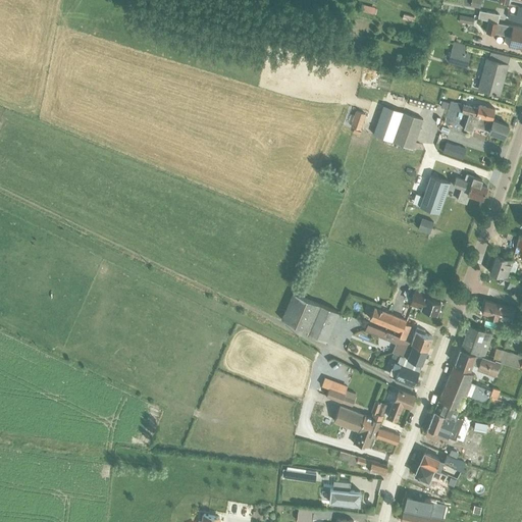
[(359,4),(358,10),(366,11),(371,12),(372,7),(367,6),(359,4)]
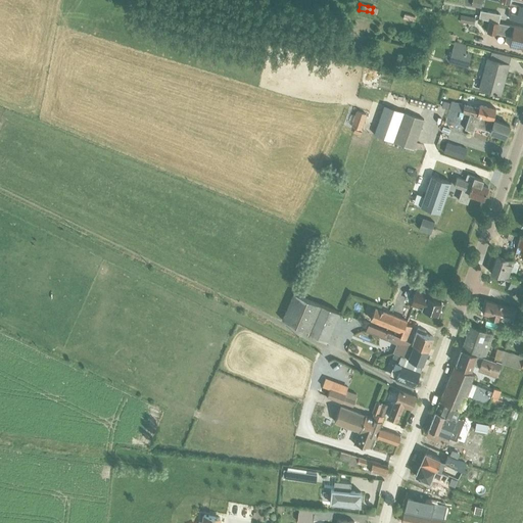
[(511,12),(510,18),(522,20),(522,6),(519,6),(518,14),(511,12)]
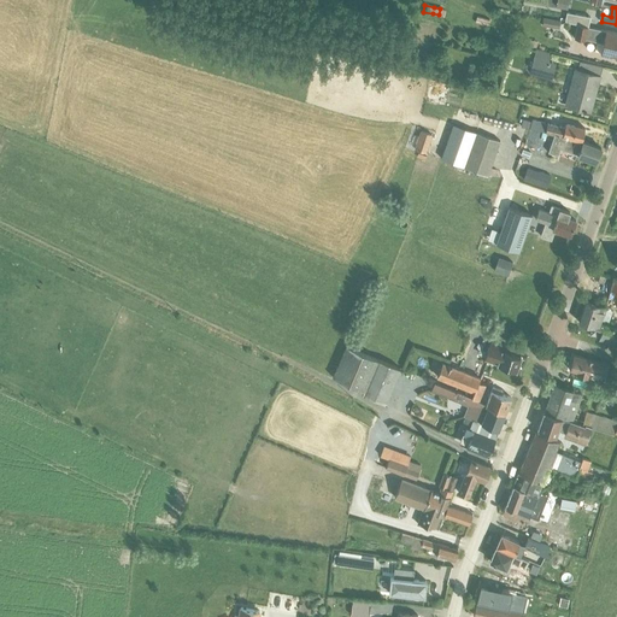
[(566,11),(564,21),(570,22),(576,23),(589,25),(591,16),(566,11)]
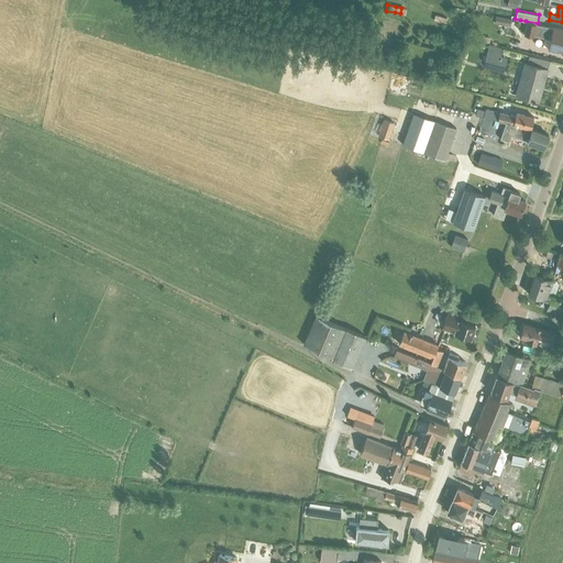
[(434,14),(433,21),(444,24),(446,18),(434,14)]
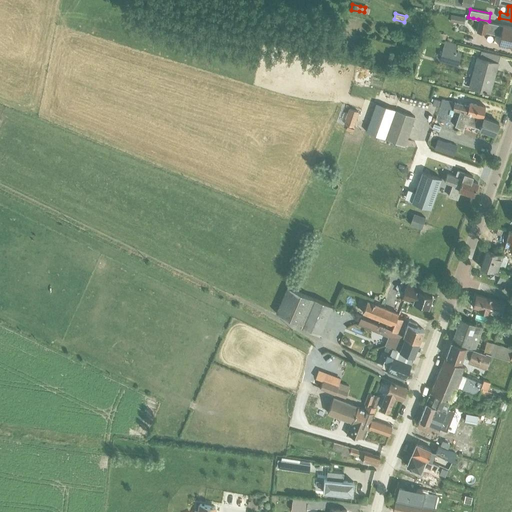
[(511,30),(510,30),(511,26),(501,24),(501,25),(485,21),(479,20),(476,32),(485,33),(485,32),(499,35),(497,44),(506,46),(507,44),(511,44),(511,30)]
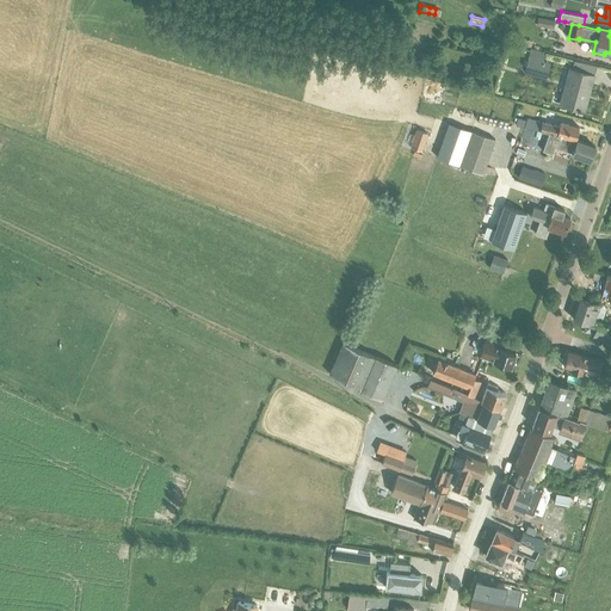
[(539,75),(543,61),(529,56),(525,71),(539,75)]
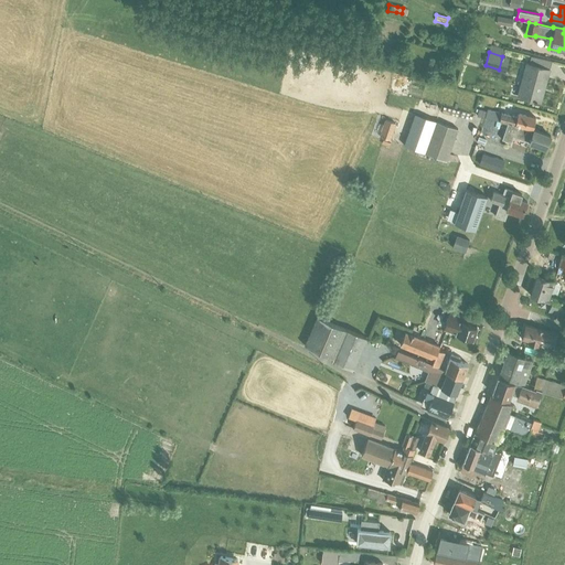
[(550,68),(528,62),(519,95),(541,100),(550,68)]
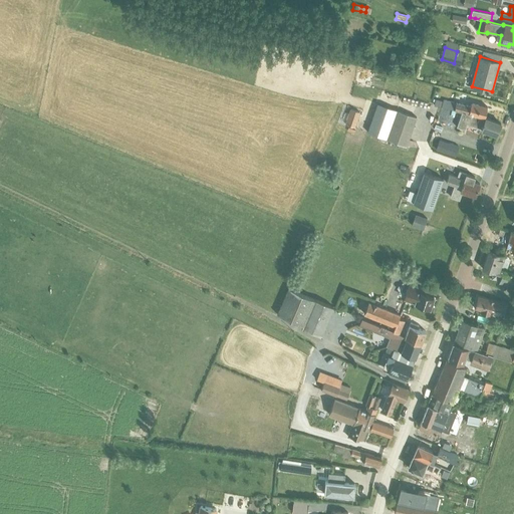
[(436,99),(434,104),(455,109),(457,102),(443,99),(443,100),(436,99)]
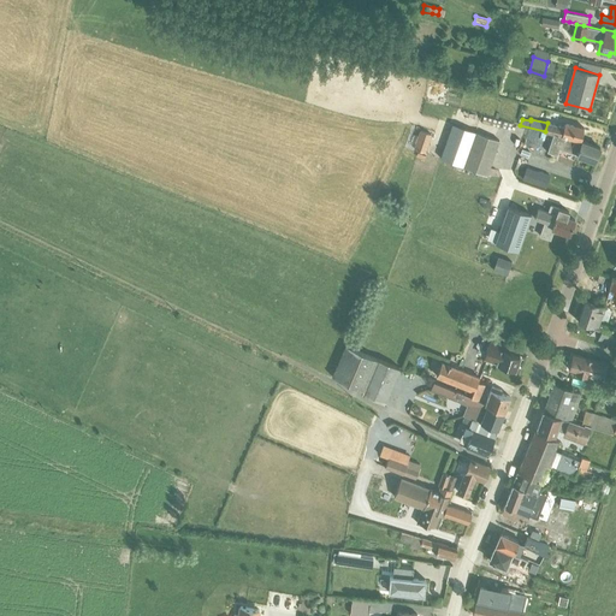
[(563,136),(580,141),(584,128),(564,122),(563,126),(548,123),(545,131),(554,134),(563,136)]
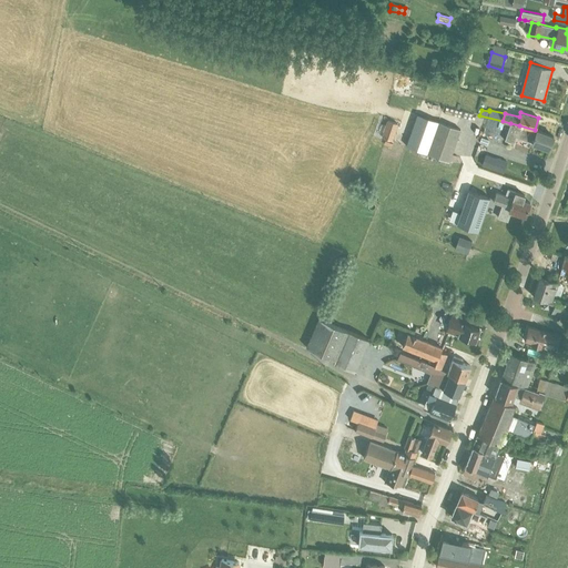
[(438,122),(417,114),(406,146),(449,161),(453,162),(455,155),(452,154),(460,129),(439,122),(438,122)]
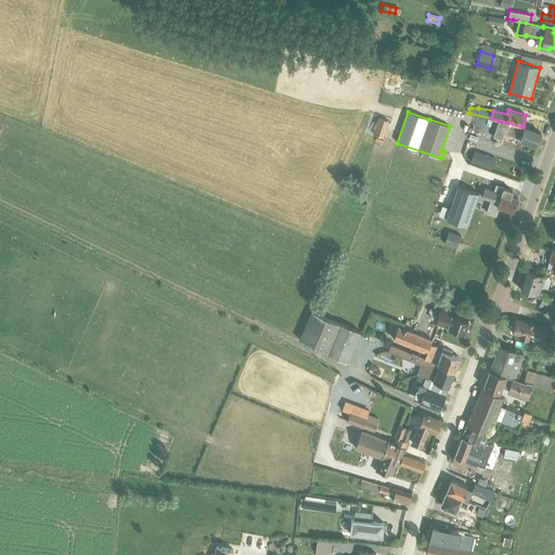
[(378,117),(373,134),(383,138),(388,120),(378,117)]
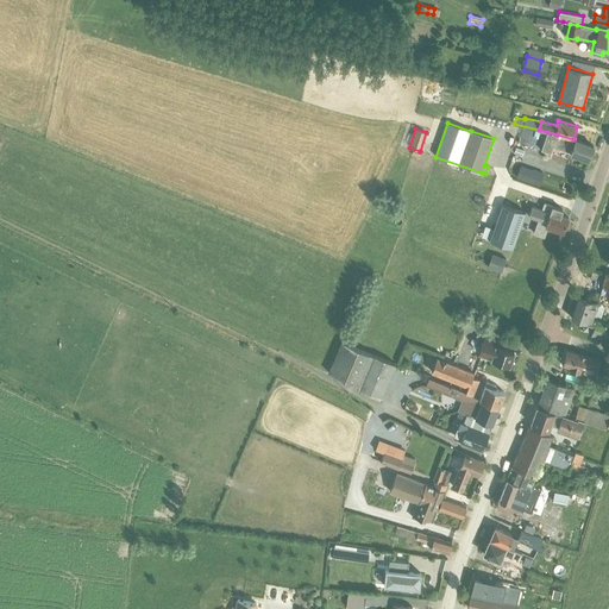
[(573,139),(557,135),(547,132),(541,150),(551,154),(553,146),(572,154),(572,155),(578,157),(579,156),(589,159),(594,146),(573,139)]
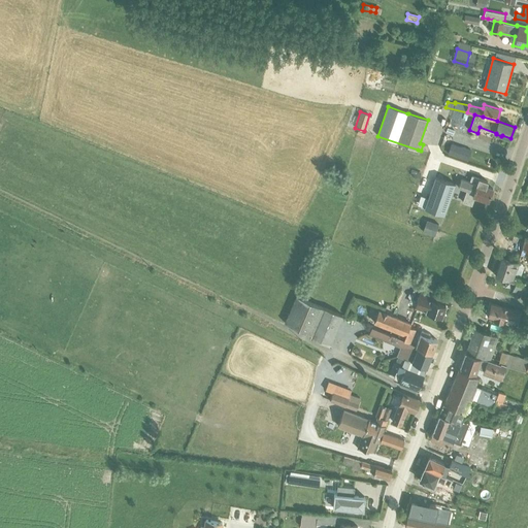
[(461,146),(458,156),(468,159),(471,150),(461,146)]
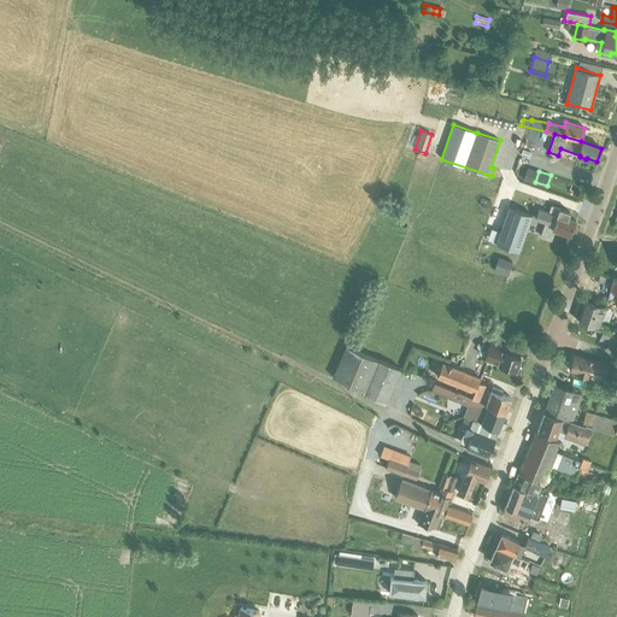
[(539,209),(535,218),(545,222),(540,235),(552,240),(556,229),(570,234),(575,219),(569,217),(570,212),(559,209),(551,205),(547,212),(539,209)]
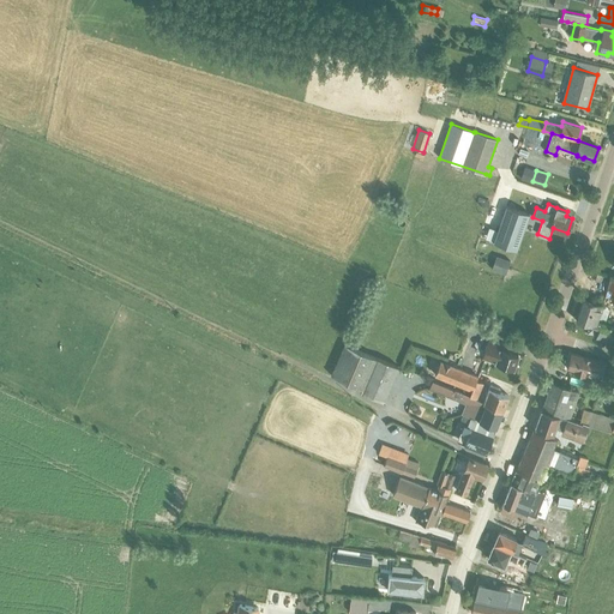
[(506,206),(494,242),(517,251),(529,214),(506,206)]
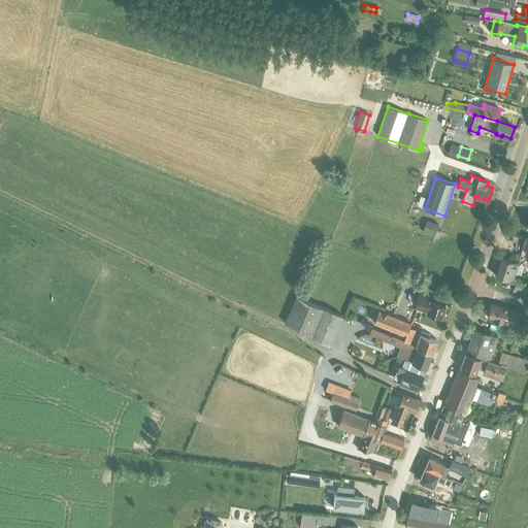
[(434,235),(438,224),(427,221),(423,231),(434,235)]
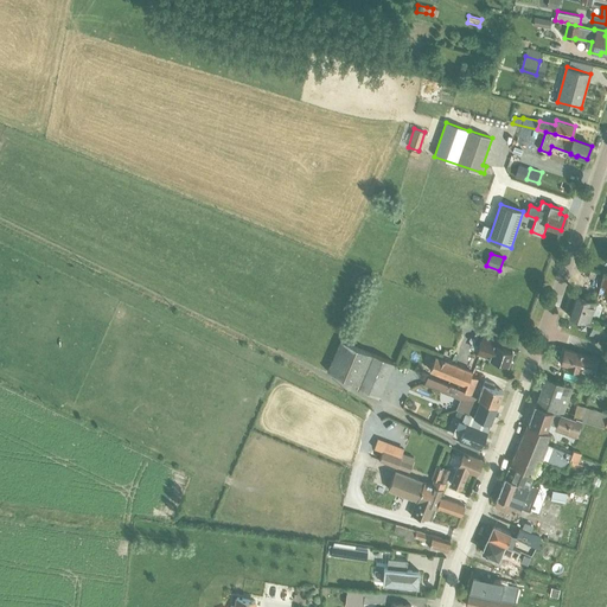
[(588,333),(606,339),(606,337),(606,321),(590,317),(595,301),(576,295),(569,317),(592,324),(588,333)]
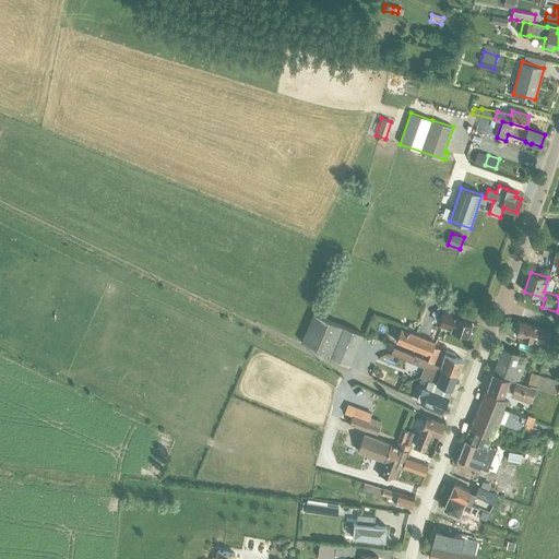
[(445,309),(439,325),(442,326),(468,335),(473,322),(455,317),(458,313),(445,309)]
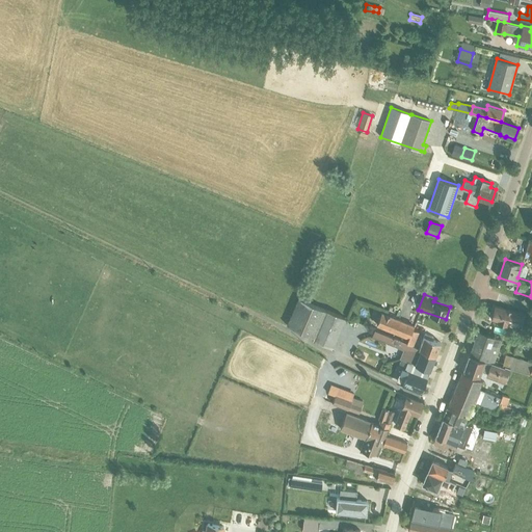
[(299,298),(288,325),(314,336),(313,339),(333,347),(345,317),(299,298)]
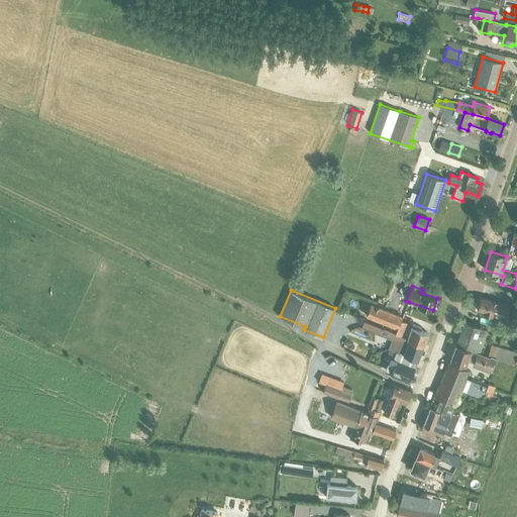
[(481,297),(478,309),(485,311),(484,313),(491,315),(494,316),(494,310),(506,314),(508,305),(503,303),(485,298),(481,297)]
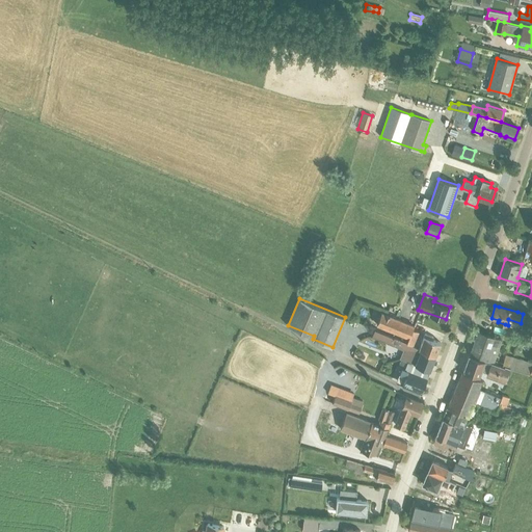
[(408,338),(414,328),(415,325),(382,312),(377,325),(408,338)]
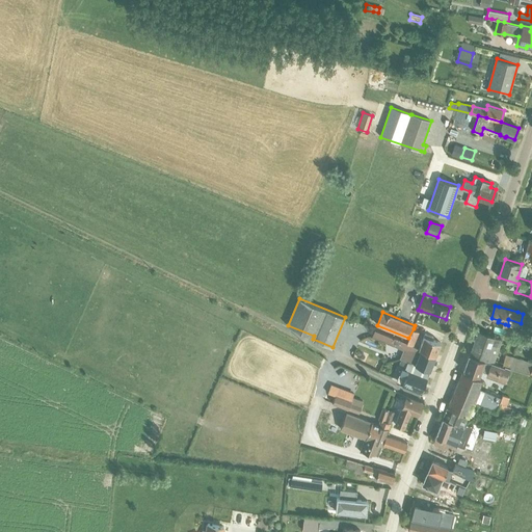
[(407,342),(414,345),(420,331),(414,328),(408,338),(407,342)]
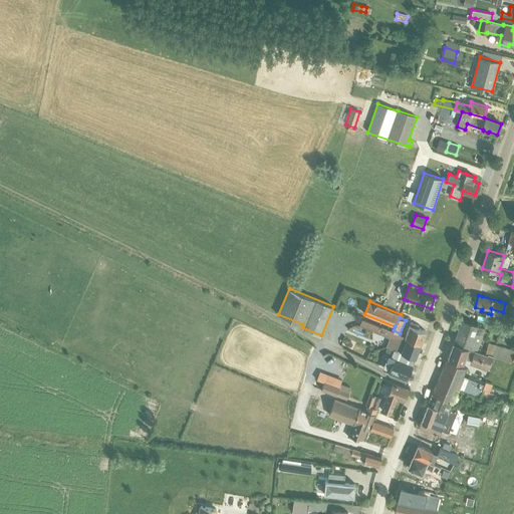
[(400,333),(394,330),(393,330),(362,318),(359,324),(377,332),(392,337),(397,339),(396,343),(398,343),(395,349),(407,353),(416,357),(419,349),(420,348),(422,343),(405,336),(400,333)]
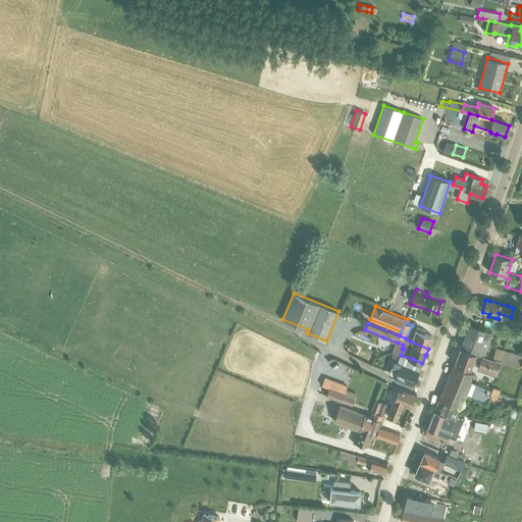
[(461,348),(484,357),(492,332),(490,331),(469,324),(466,333),(461,348)]
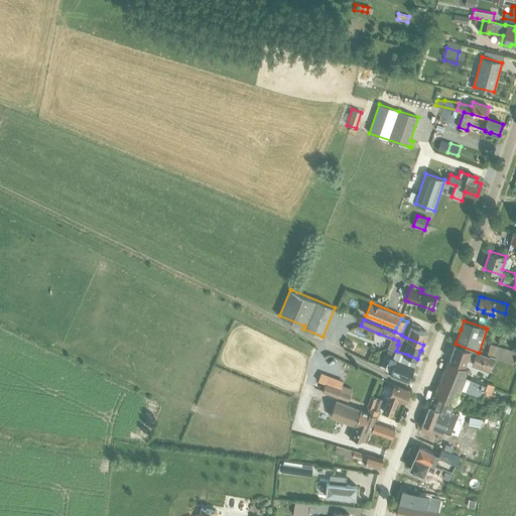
[(406,338),(423,345),(424,341),(428,333),(420,329),(420,327),(412,324),(406,338)]
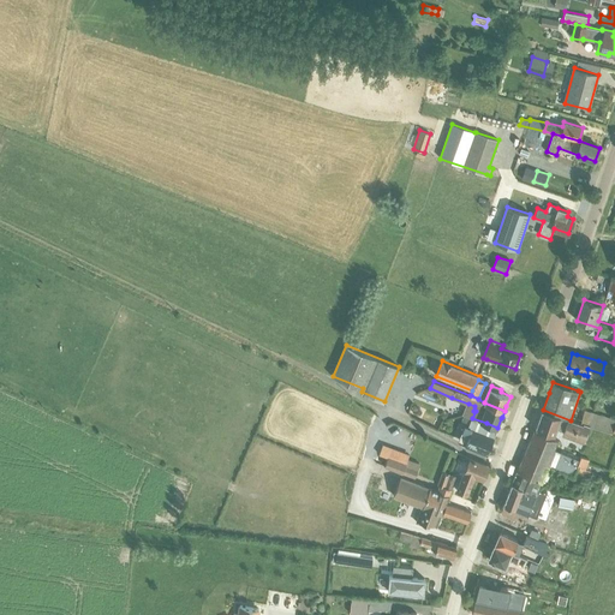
[(469,404),(452,398),(452,399),(467,405),(463,415),(465,415),(472,417),(472,418),(476,411),(473,411),(475,406),(469,404)]
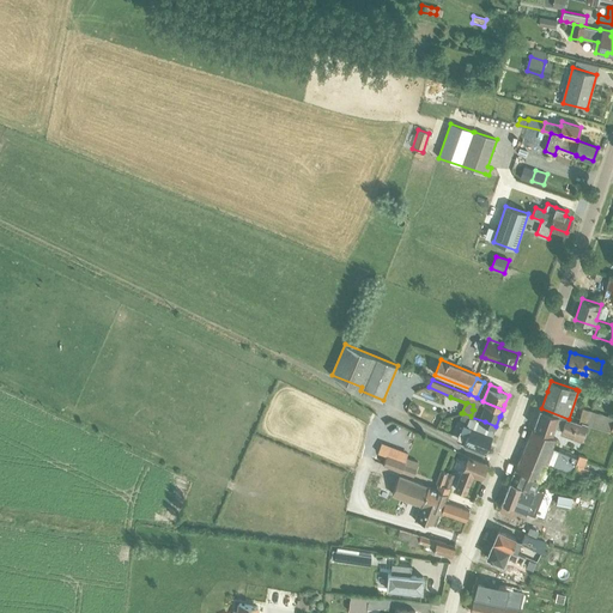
[(569,419),(541,408),(534,426),(553,434),(556,426),(560,428),(563,429),(560,435),(582,442),(588,424),(581,422),(581,423),(578,423),(569,419)]
